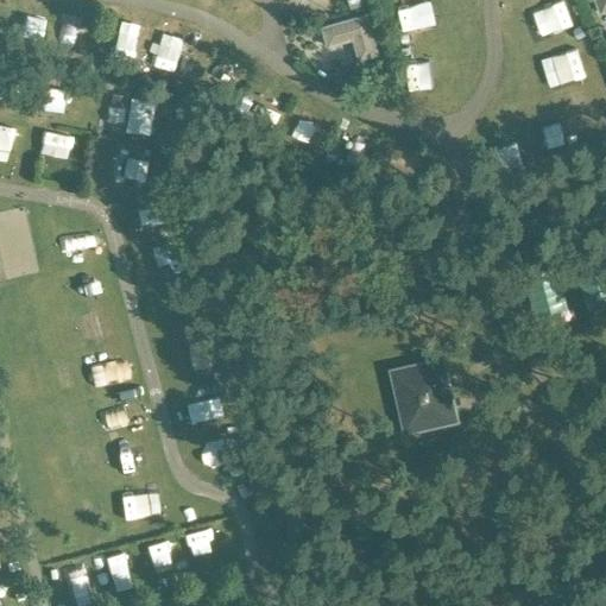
[(358,0),(346,0),(349,10),(360,6),(358,0)]
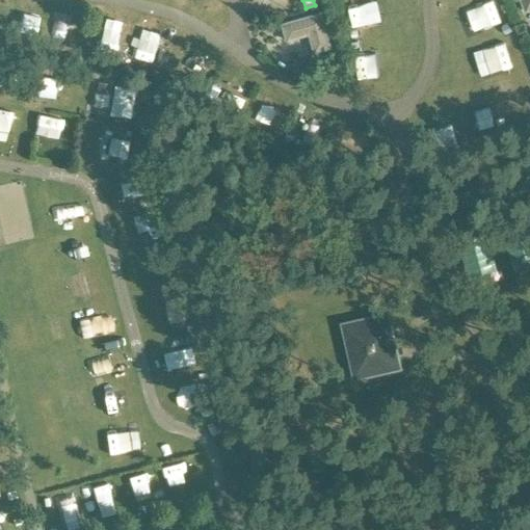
[(529,0),(519,0),(524,11),(529,8),(529,0)]
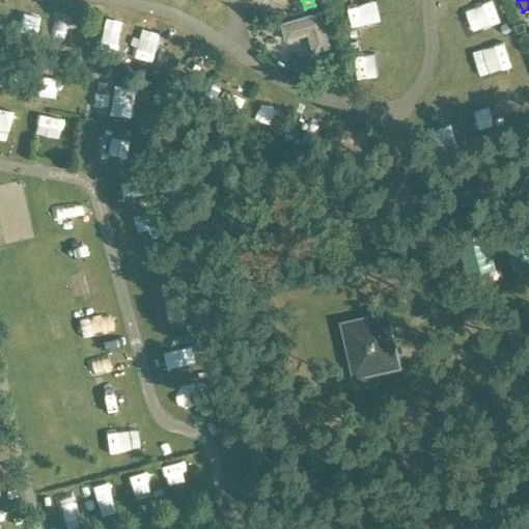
[(490,2),(468,4),(470,29),(492,27),(490,2)]
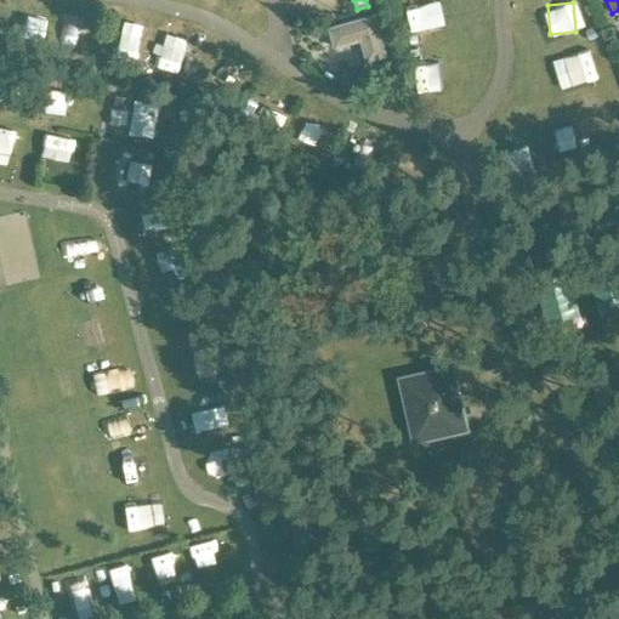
[(384,57),(373,17),(328,30),(333,49),(359,41),(365,63),(384,57)]
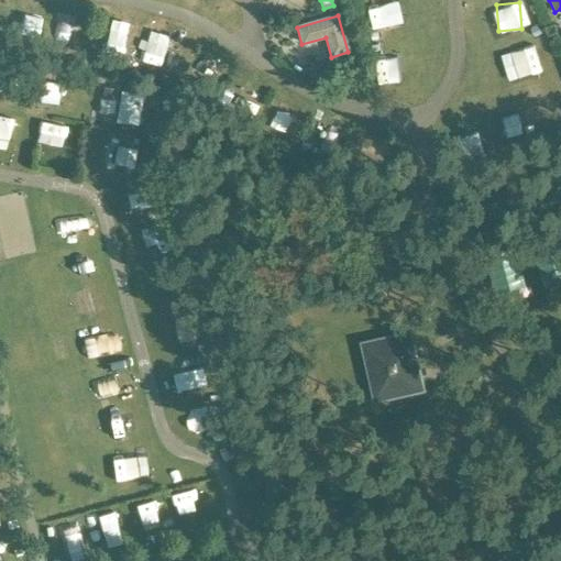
[(538,48),(515,52),(517,72),(541,69),(538,48)]
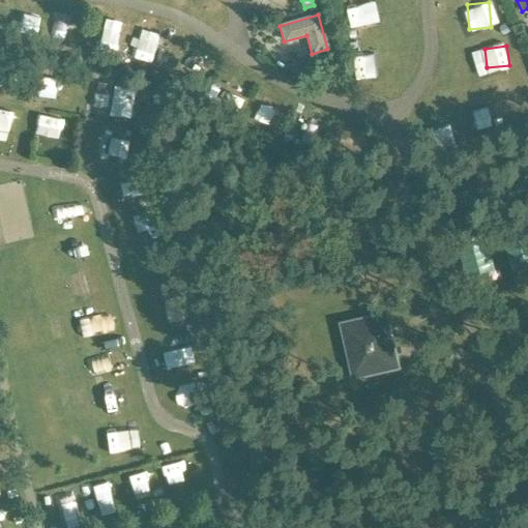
[(330,53),(315,57),(318,67),(332,63),(330,53)]
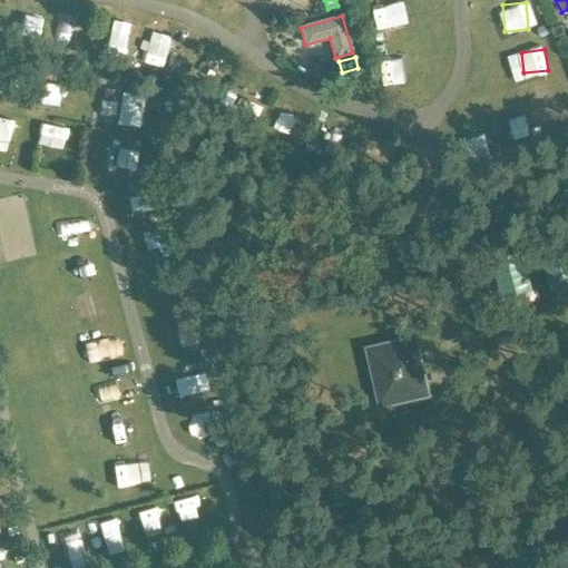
[(58,114),(59,84),(40,84),(39,114),(58,114)]
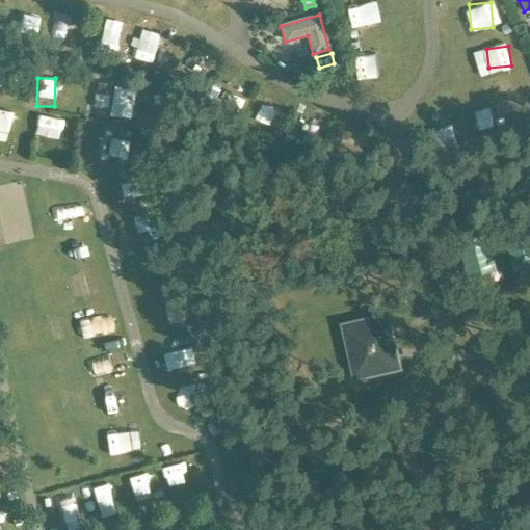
[(98,81),(96,93),(106,94),(108,83),(98,81)]
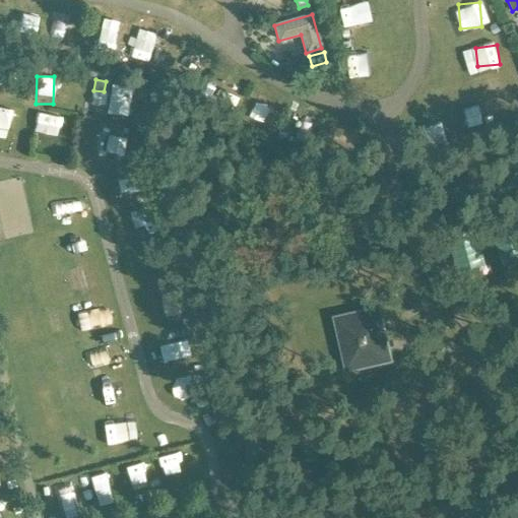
[(489,83),(489,109),(508,109),(508,84),(489,83)]
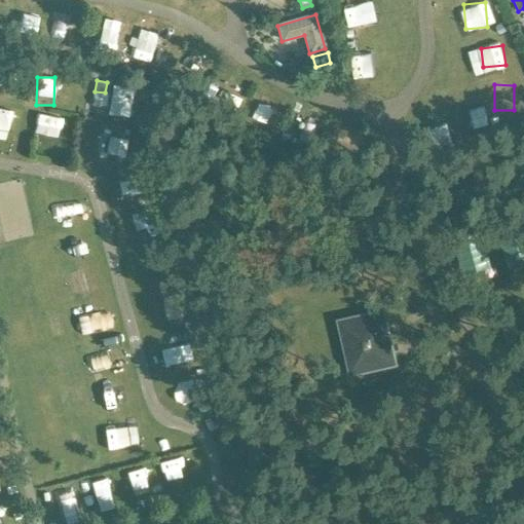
[(129,118),(134,89),(112,85),(108,115),(129,118)]
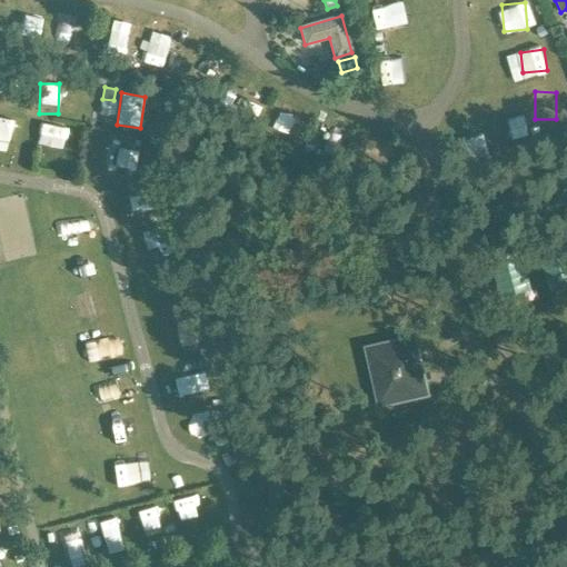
[(0,151),(7,153),(13,119),(0,116),(0,151)]
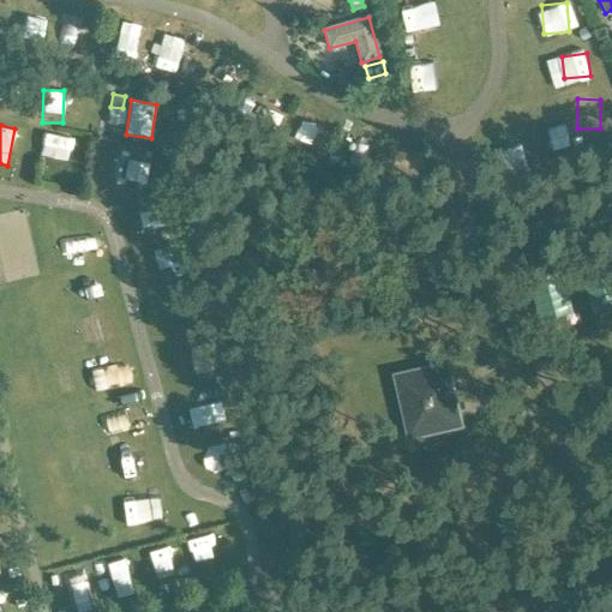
[(64,163),(72,139),(45,130),(37,155),(64,163)]
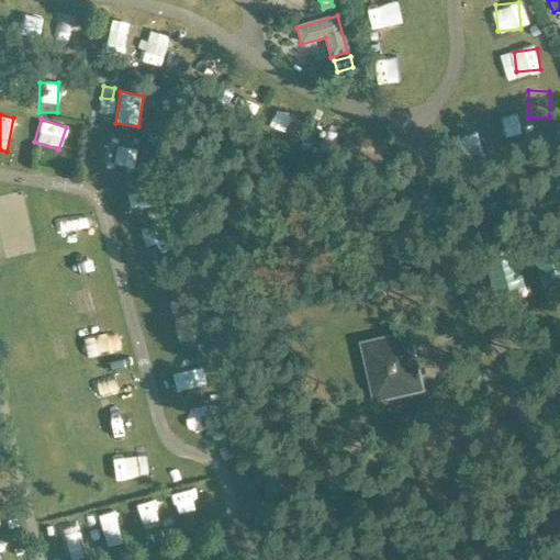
[(129,136),(127,146),(138,148),(140,138),(129,136)]
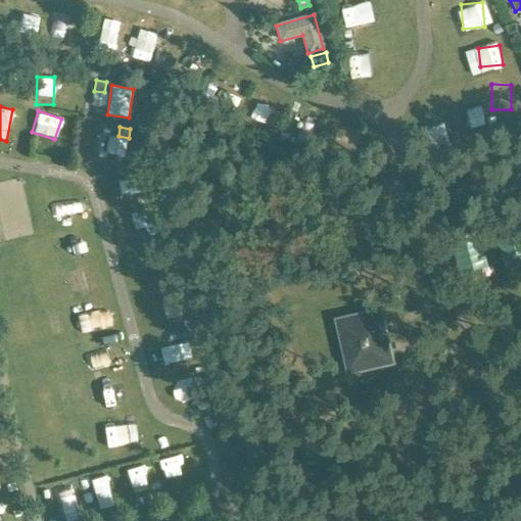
[(110,134),(104,157),(125,162),(131,140),(110,134)]
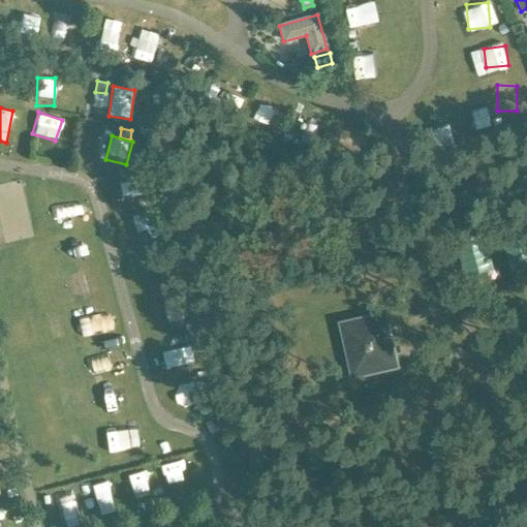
[(137,219),(141,241),(159,238),(156,216),(137,219)]
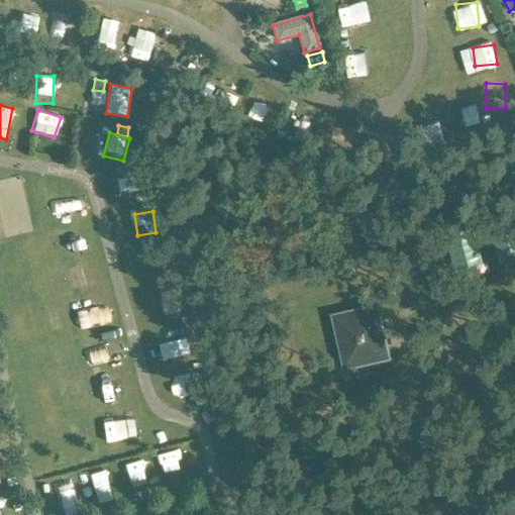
[(328,315),(341,372),(389,361),(377,304),(328,315)]
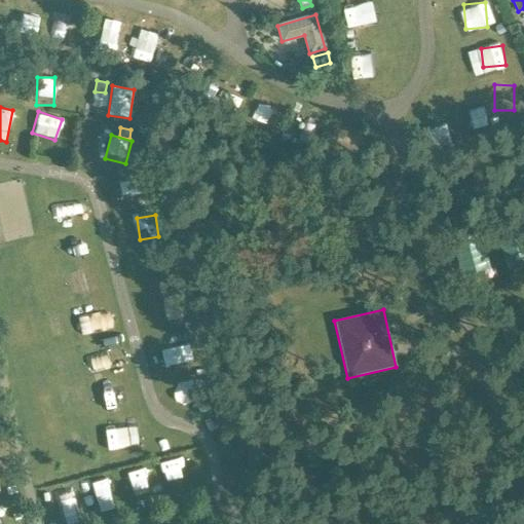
[(170,340),(175,363),(197,358),(192,335),(170,340)]
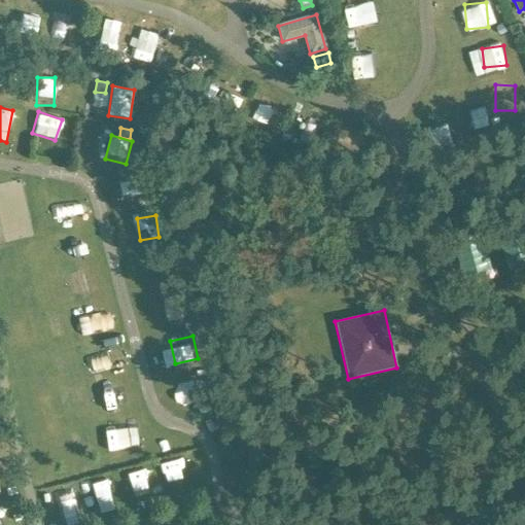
[(204,380),(185,387),(193,407),(211,399),(204,380)]
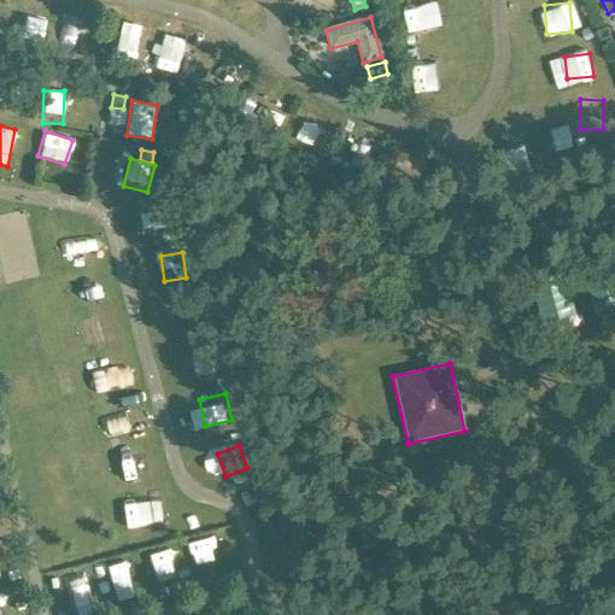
[(210,539),(185,546),(191,569),(216,562),(210,539)]
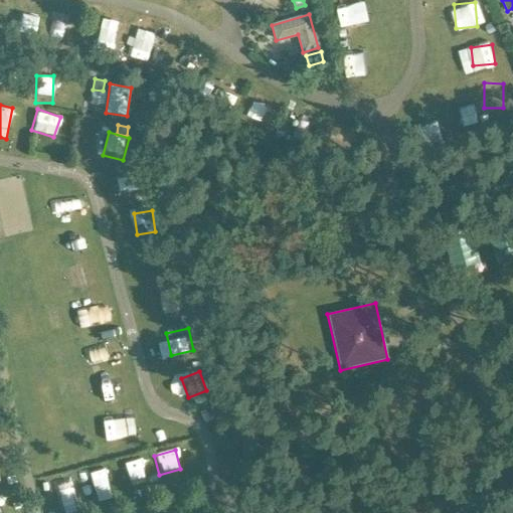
[(141,459),(120,463),(124,485),(145,480),(141,459)]
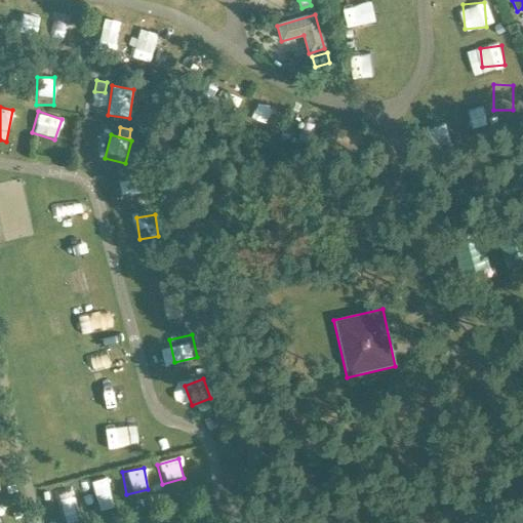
[(107,476),(82,482),(86,500),(111,494),(107,476)]
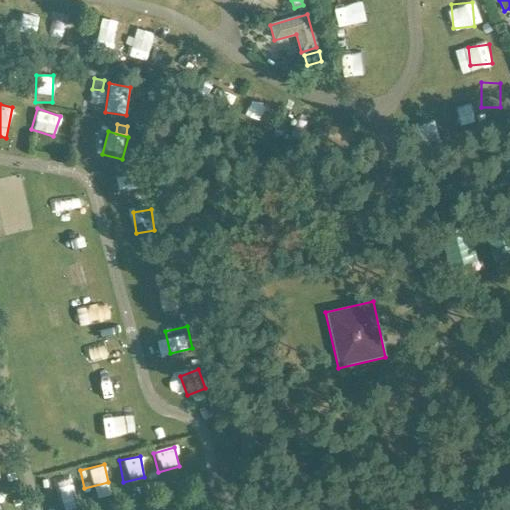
[(43,479),(46,499),(67,496),(64,476),(43,479)]
